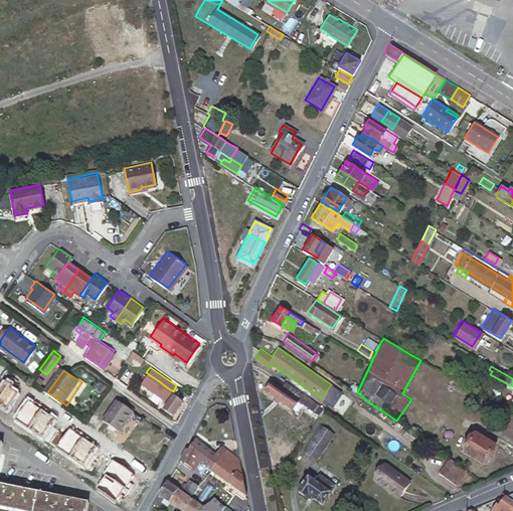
[(159,381),(150,375),(146,372),(141,380),(145,382),(167,398),(173,391),(168,388),(159,381)]
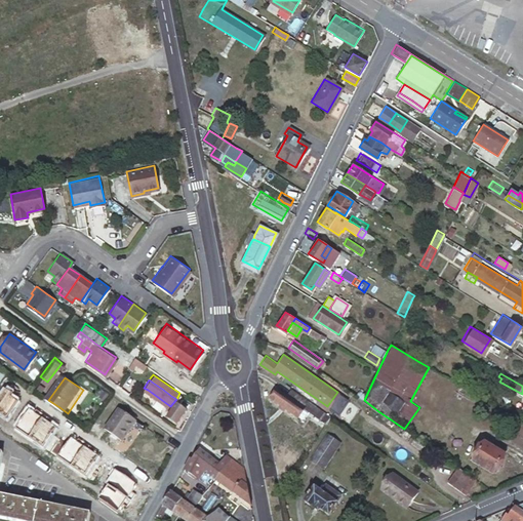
[(303,407),(288,397),(279,391),(273,400),(296,416),(303,407)]
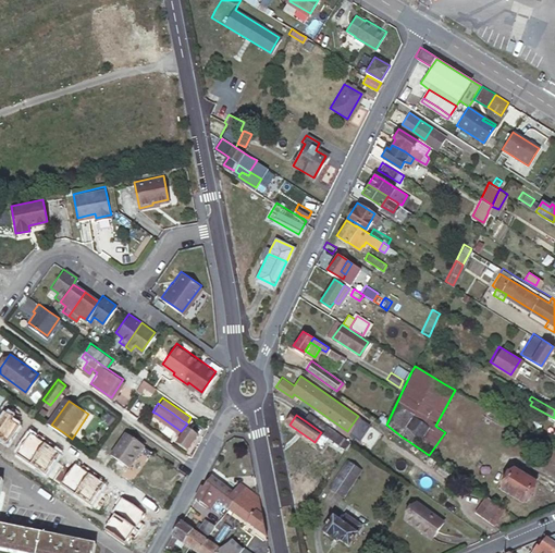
[(347,453),(353,445),(310,415),(306,421),(321,432),(315,442),(321,447),(328,439),(347,453)]
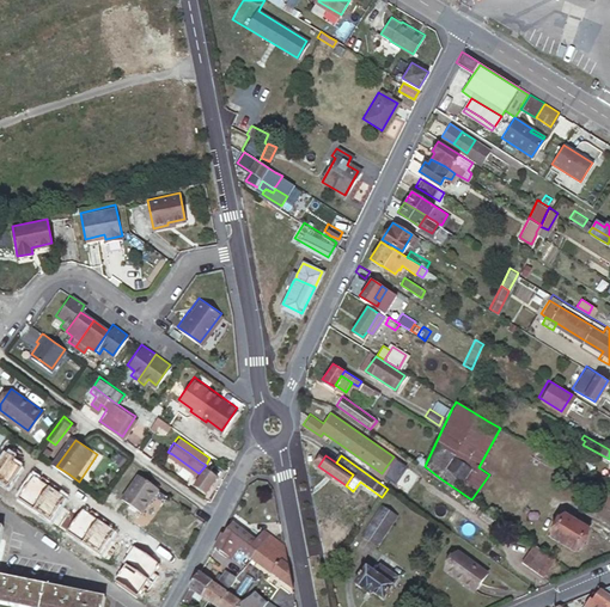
[(133,461),(127,457),(123,463),(129,467),(133,461)]
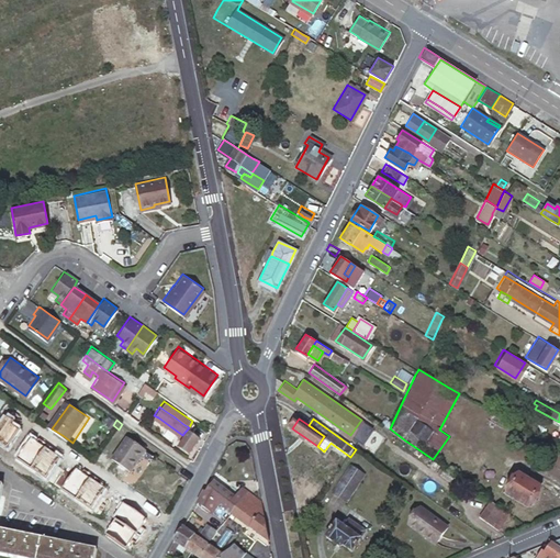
[(192,430),(189,427),(182,435),(178,443),(188,449),(199,435),(192,430)]
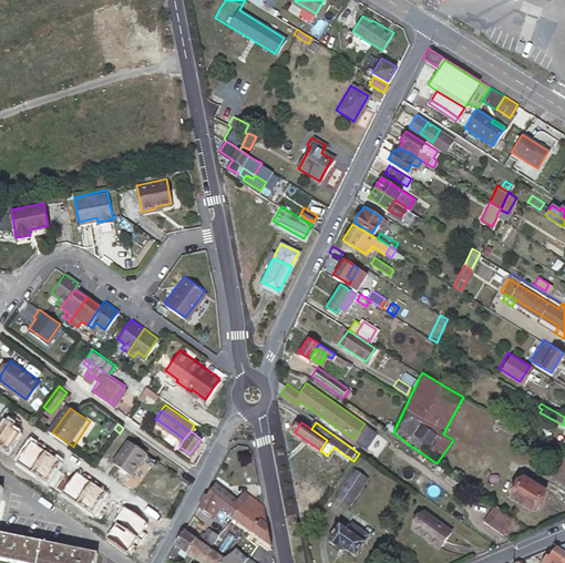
[(127,436),(111,459),(131,472),(146,449),(127,436)]
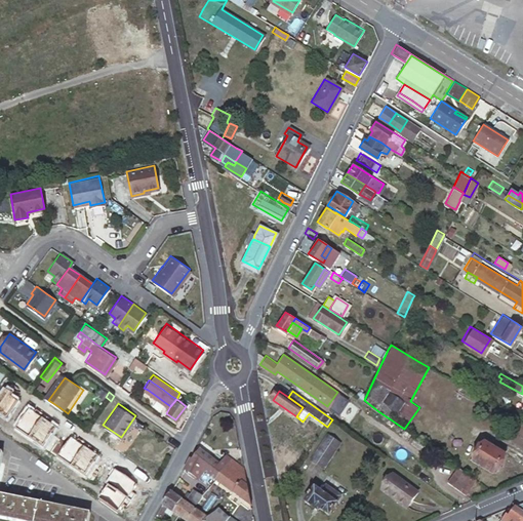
[(326,431),(309,457),(322,467),(340,440),(326,431)]
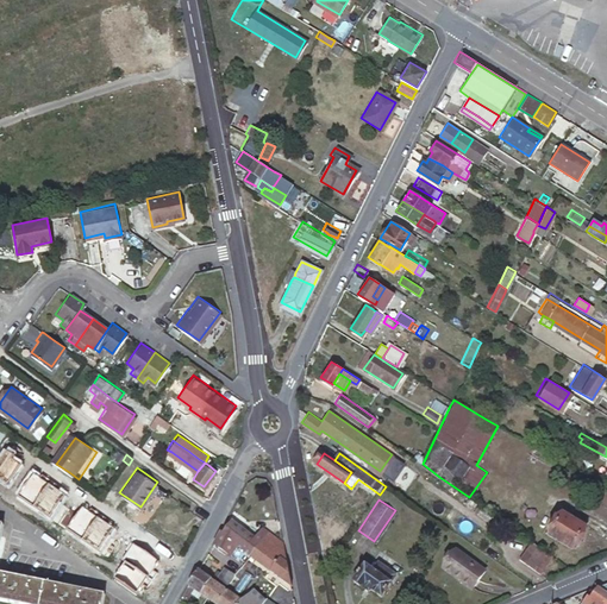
[(559,513),(546,536),(569,548),(583,526),(559,513)]
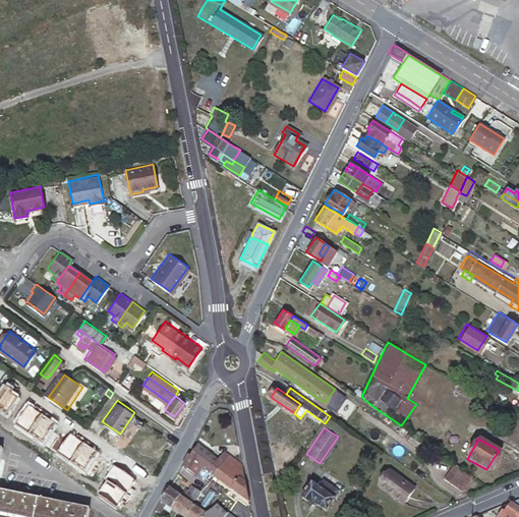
[(100,440),(92,452),(108,463),(116,451),(100,440)]
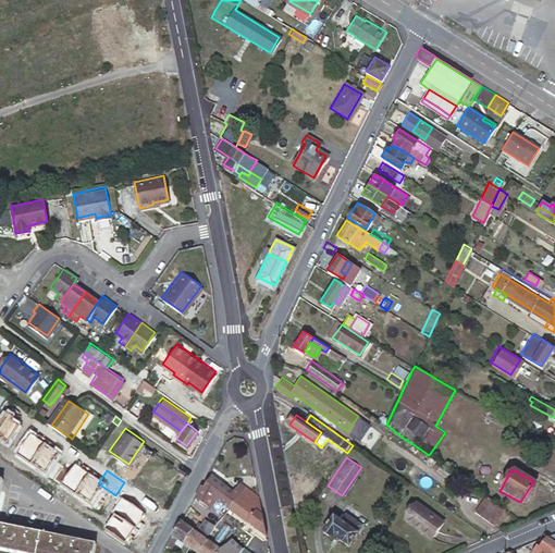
[(211,474),(202,484),(211,492),(217,495),(223,501),(227,505),(236,494),(211,474)]
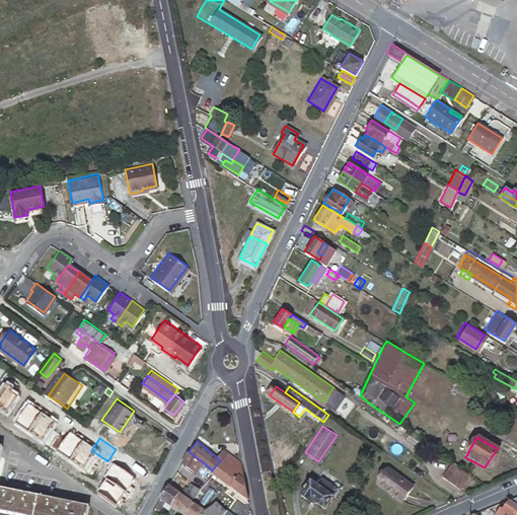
[(189,451),(188,450),(181,460),(182,461),(196,469),(202,461),(197,458),(189,451)]
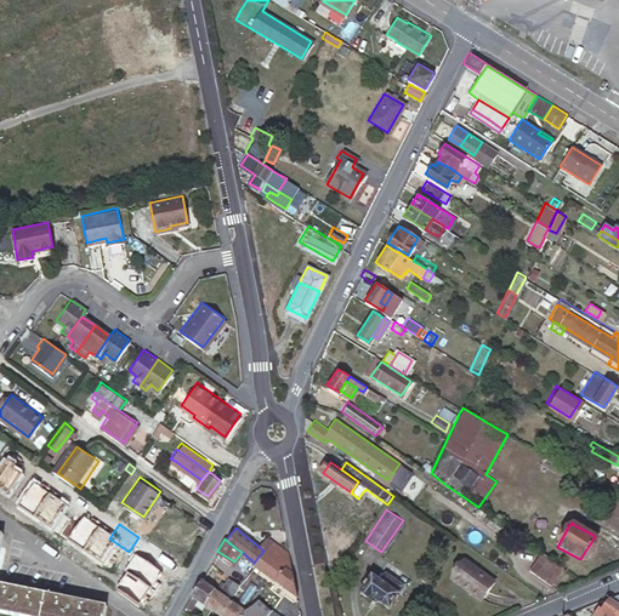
[(290,571),(291,572),(288,555),(287,552),(272,540),(263,551),(270,555),(290,571)]
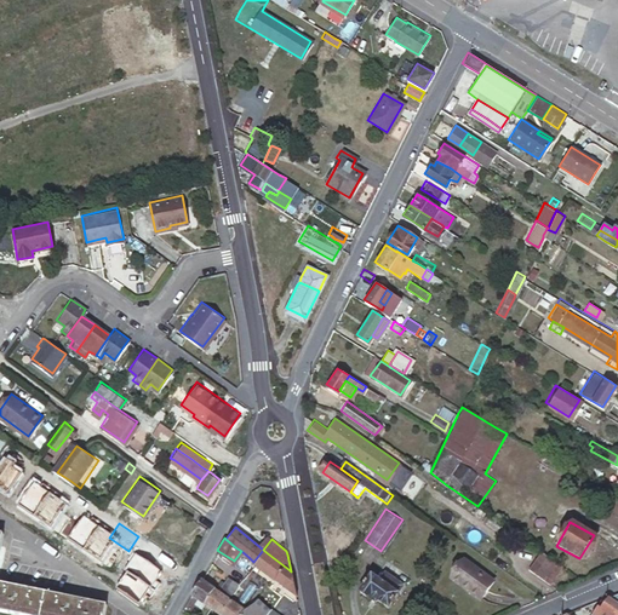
[(70,544),(66,550),(68,552),(81,561),(92,568),(97,562),(70,544)]
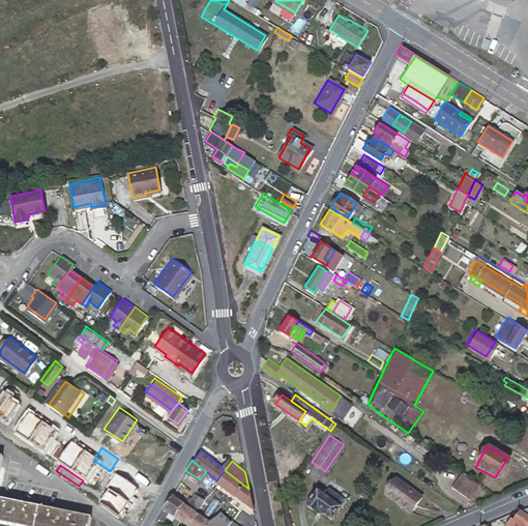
[(250,506),(252,506),(250,492),(248,489),(247,488),(230,474),(225,470),(216,480),(231,492),(245,503),(250,506)]
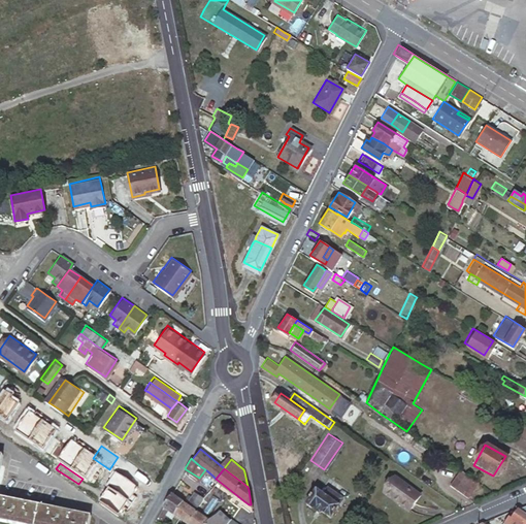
[(472,477),(459,468),(449,483),(466,495),(477,480),(472,477)]
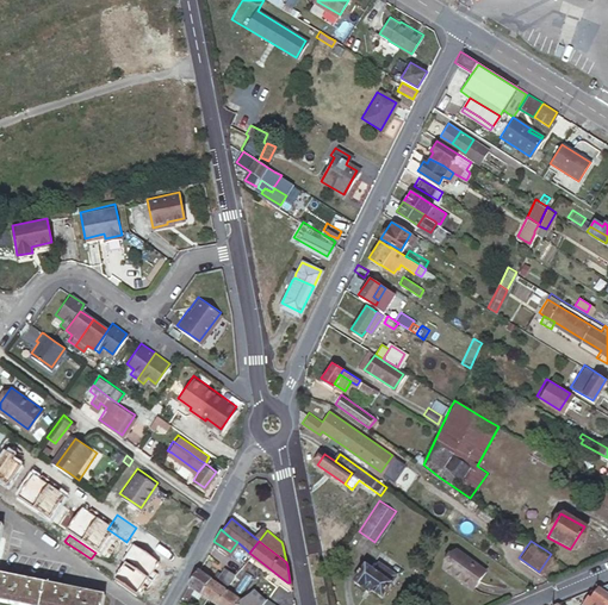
[(204,557),(198,567),(213,577),(223,563),(228,555),(230,552),(215,542),(204,557)]
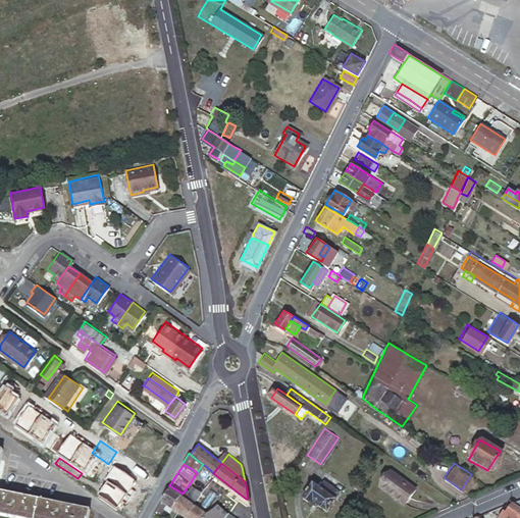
[(89,481),(86,484),(92,488),(104,498),(106,499),(110,495),(113,498),(126,480),(123,478),(128,471),(124,468),(119,475),(114,471),(112,473),(110,471),(107,475),(104,473),(101,477),(95,473),(89,481)]
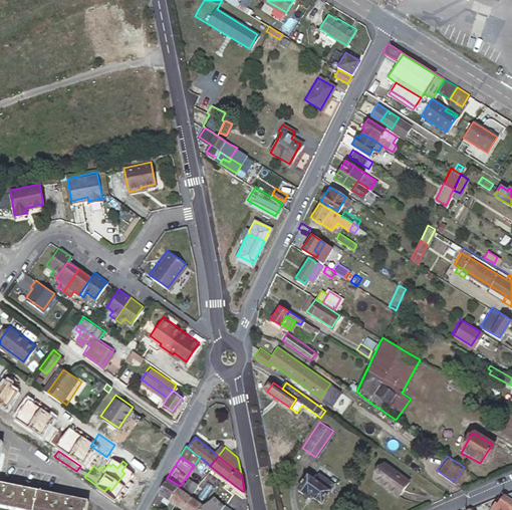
[(384,461),(371,478),(397,495),(408,478),(384,461)]
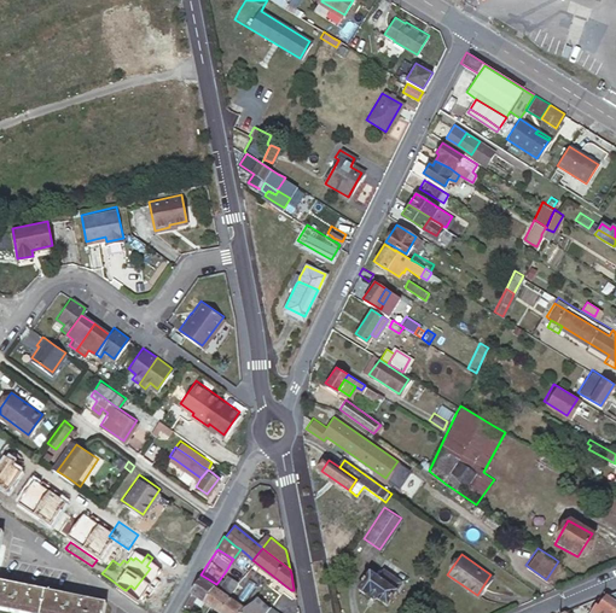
[(97,560),(92,566),(97,570),(99,571),(102,567),(104,565),(97,560)]
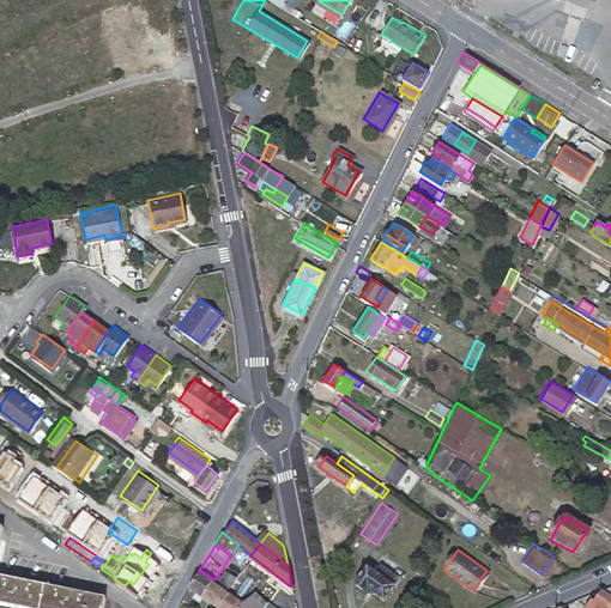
[(380,563),(375,571),(386,579),(392,571),(380,563)]
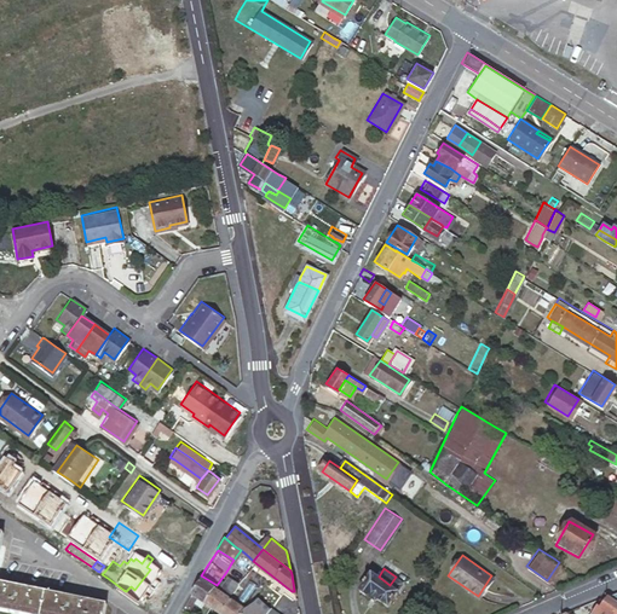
[(390,585),(379,577),(373,572),(359,589),(370,597),(373,595),(387,606),(398,591),(390,585)]
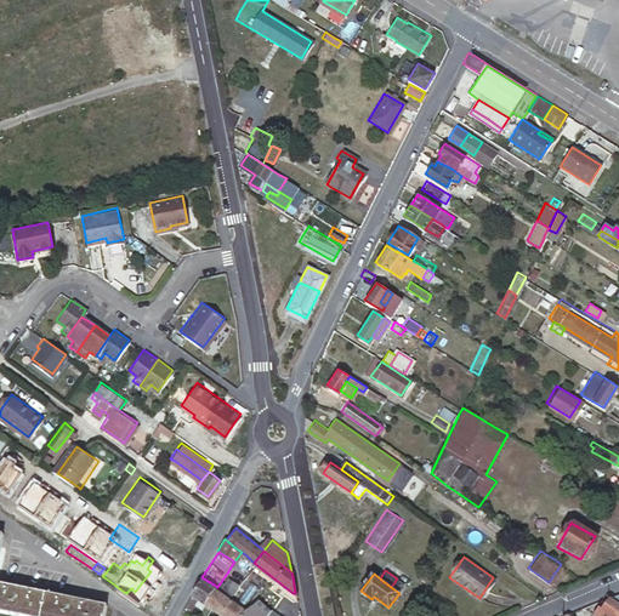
[(220,588),(222,591),(227,594),(230,595),(238,583),(228,576),(220,588)]
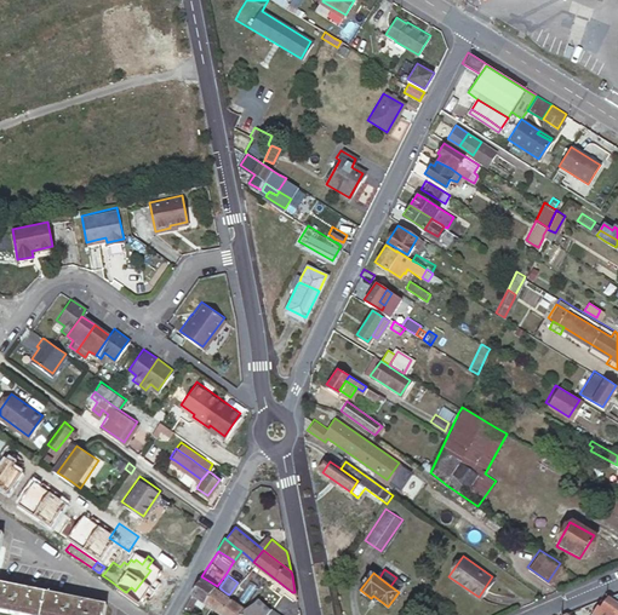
[(194,587),(192,592),(211,605),(222,590),(219,587),(217,586),(201,576),(199,580),(194,587)]
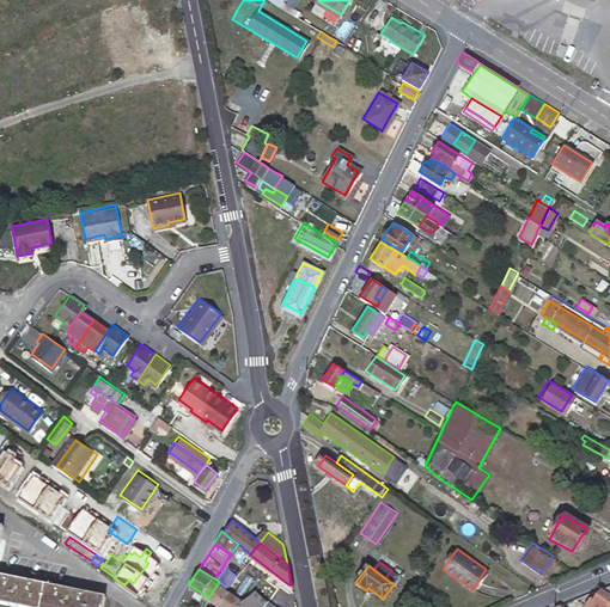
[(0,600),(32,606),(102,606),(104,594),(91,592),(0,574),(0,600)]
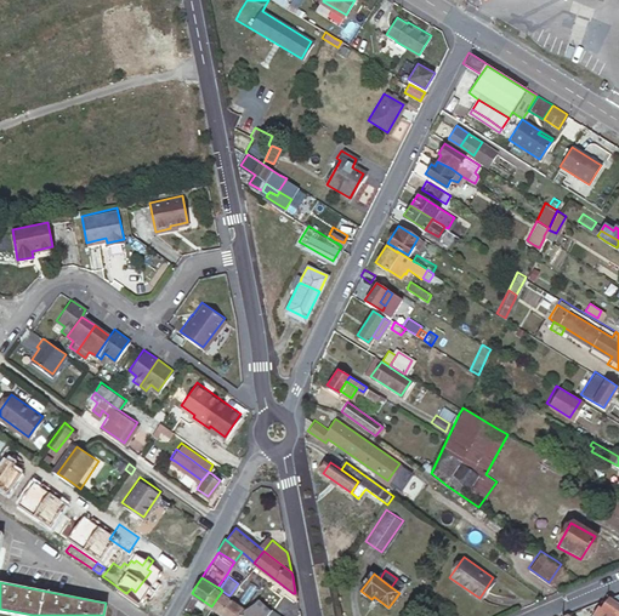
[(230,595),(232,598),(237,600),(244,589),(245,588),(238,583),(230,595)]
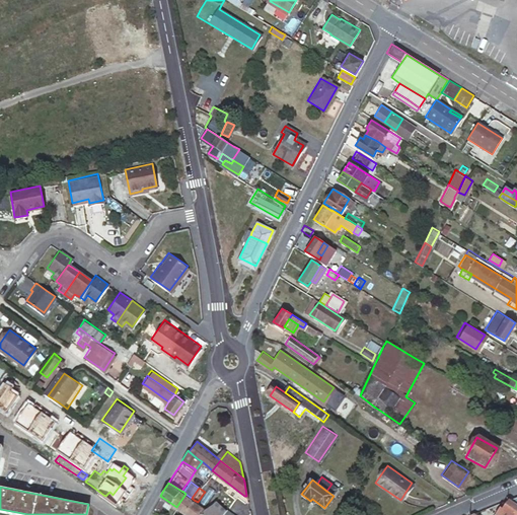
[(198,502),(204,507),(206,508),(210,506),(213,504),(214,500),(204,493),(198,502)]
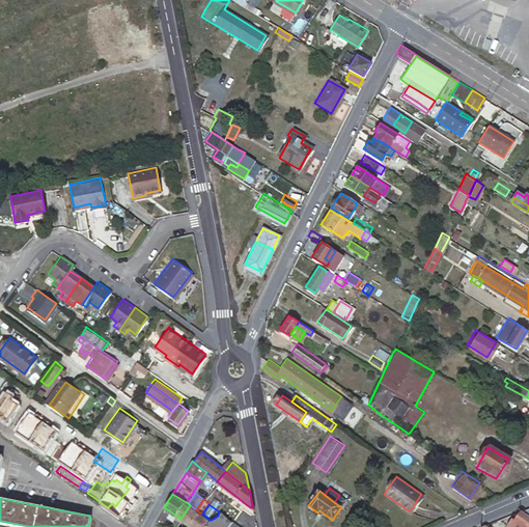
[(190,505),(181,519),(184,521),(189,524),(198,511),(196,509),(194,508),(190,505)]
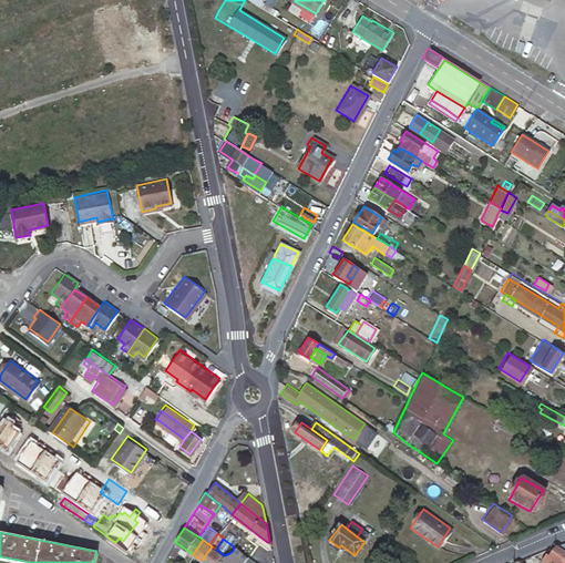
[(521,562),(515,560),(512,561),(510,562),(564,562),(564,540),(564,541),(554,545),(547,555),(544,553),(537,562),(521,562)]
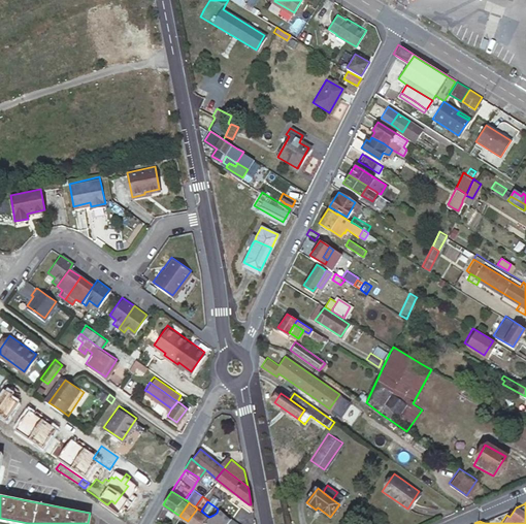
[(197,509),(188,521),(191,523),(201,523),(207,516),(201,511),(197,509)]
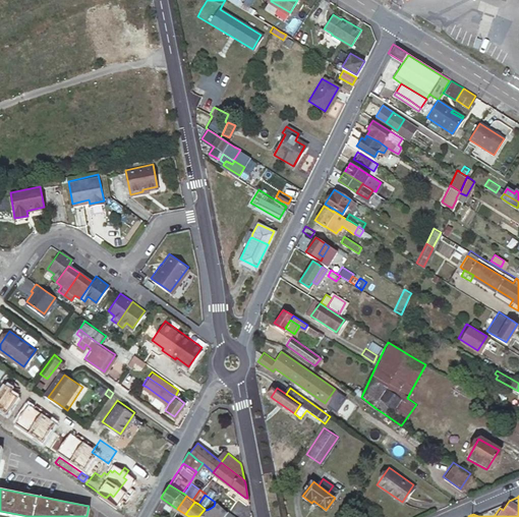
[(207,510),(205,509),(198,516),(222,516),(223,516),(222,512),(222,509),(215,502),(214,506),(211,508),(207,510)]
